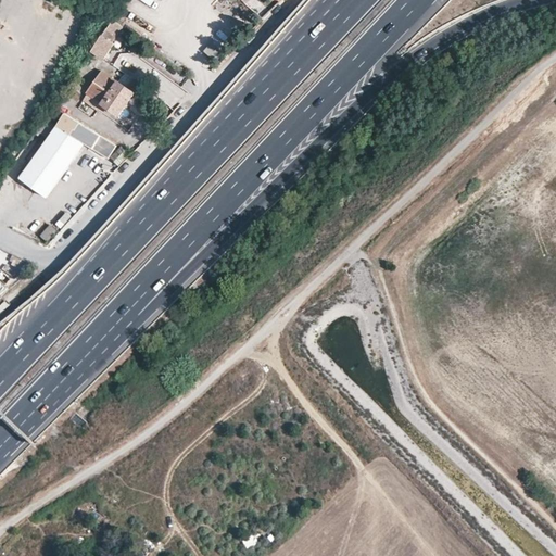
[(114,23),(104,35),(93,47),(103,55),(115,41),(124,29),(114,23)]
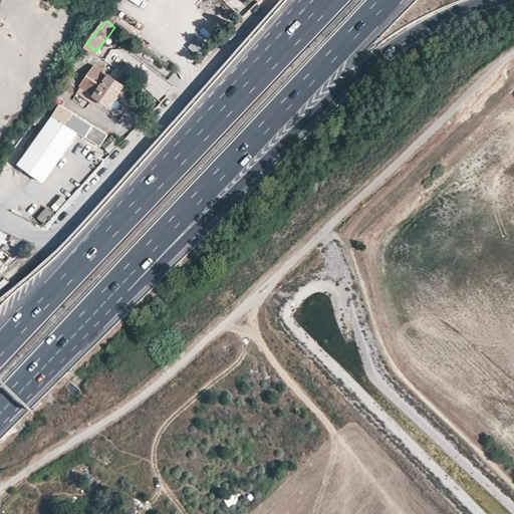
[(195,38),(188,46),(198,55),(205,47),(195,38)]
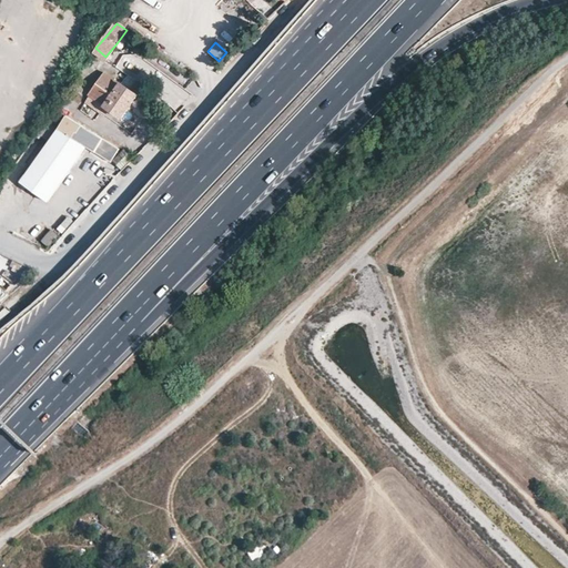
[(87,92),(88,93),(99,101),(105,108),(119,118),(137,95),(104,69),(87,92)]
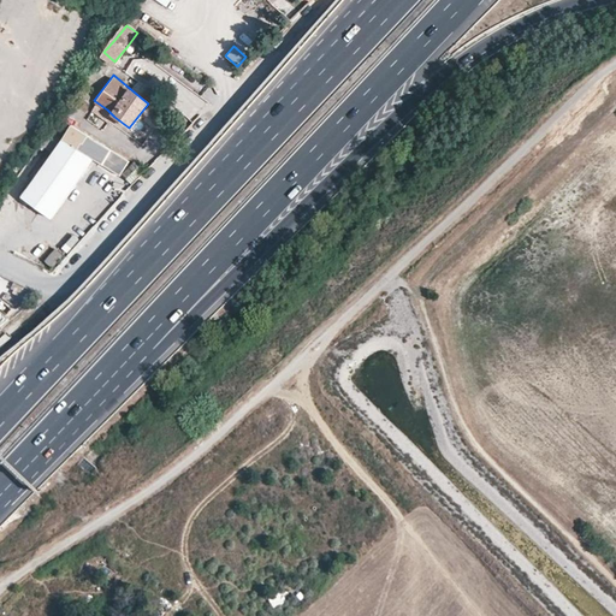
[(107,110),(95,101),(90,107),(101,117),(107,110)]
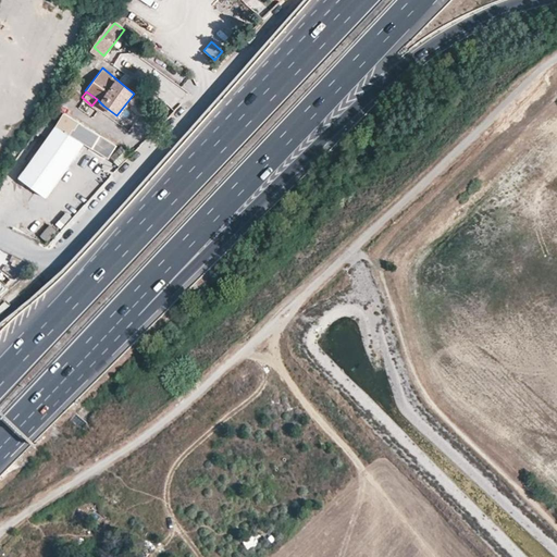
[(103,106),(97,99),(91,106),(99,112),(103,106)]
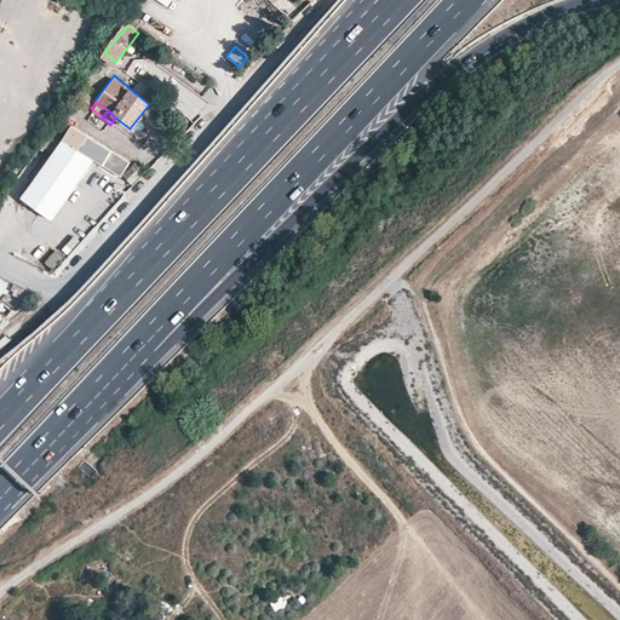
[(91,159),(63,139),(22,199),(51,217),(91,159)]
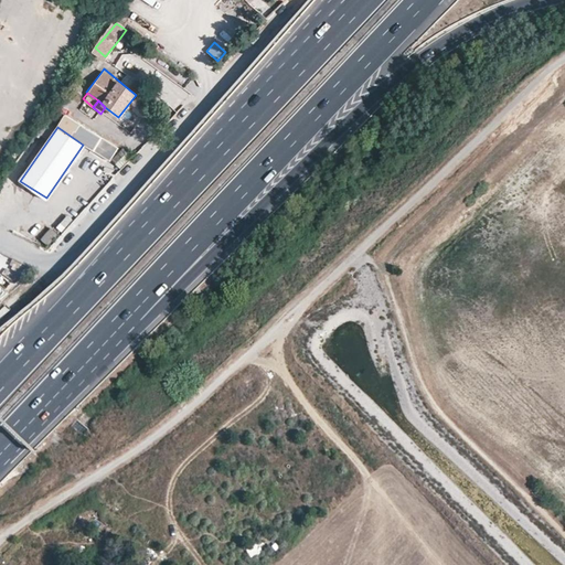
[(94,135),(86,147),(92,150),(96,144),(100,138),(94,135)]
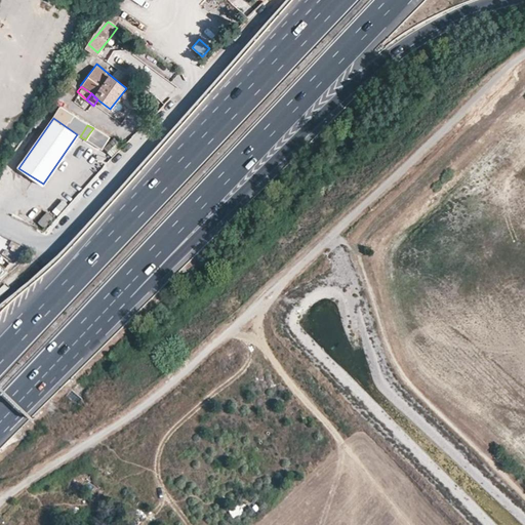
[(111,137),(93,127),(93,128),(89,133),(91,134),(107,144),(111,137)]
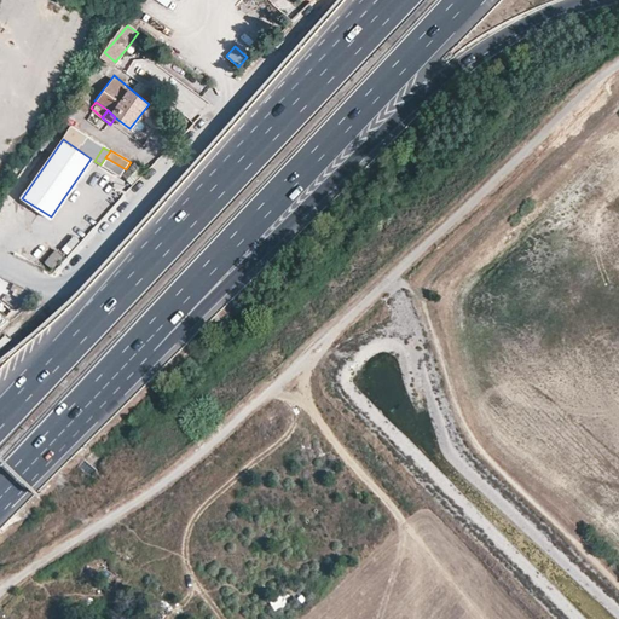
[(126,169),(108,158),(103,166),(120,178),(122,175),(125,171),(126,169)]
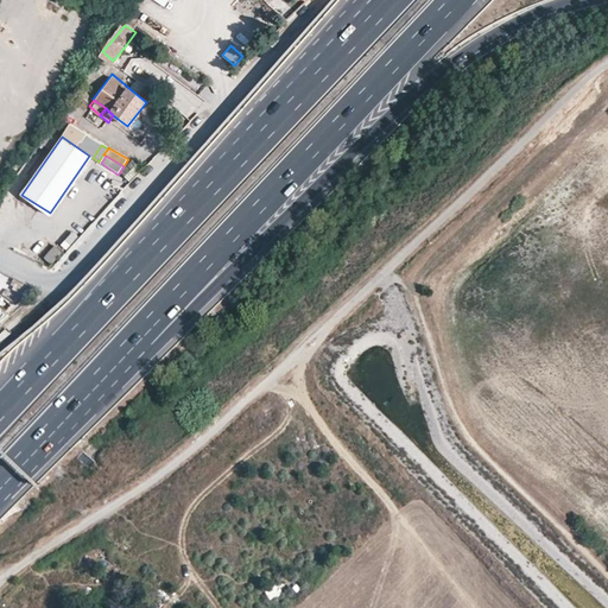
[(140,169),(132,159),(120,172),(130,181),(140,169)]
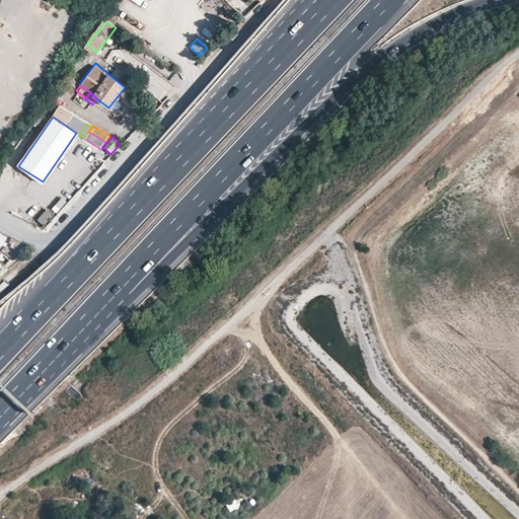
[(48,227),(55,214),(46,209),(39,222),(48,227)]
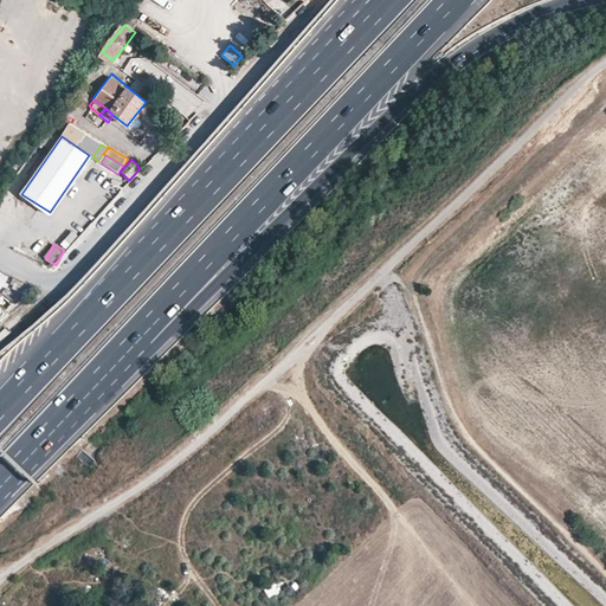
[(277,584),(265,588),(269,597),(279,592),(277,584)]
